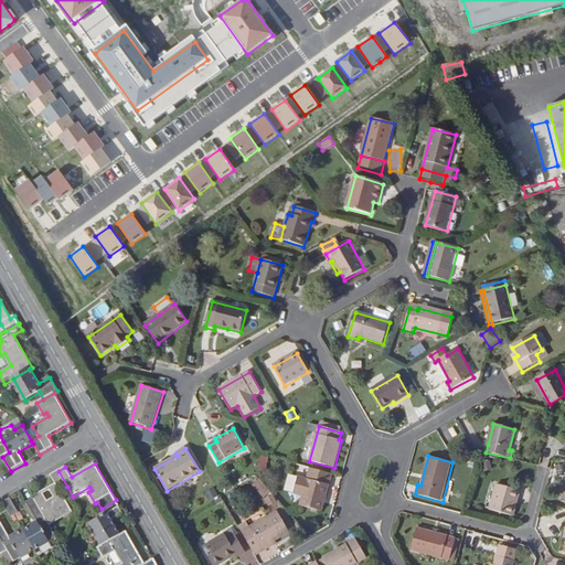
[(332,475),(310,469),(300,507),(322,511),(332,475)]
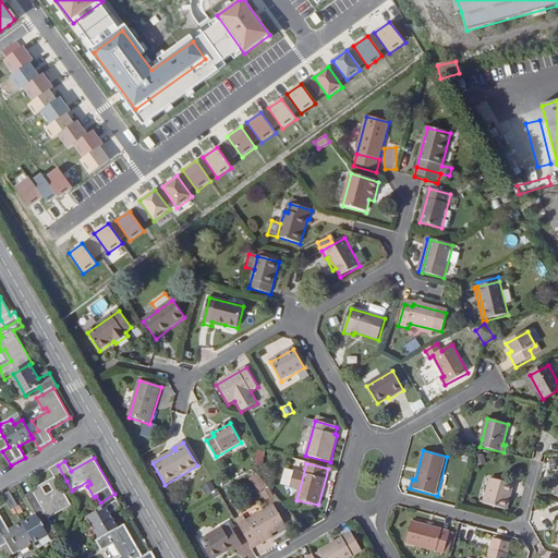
[(59,484),(67,481),(58,465),(50,470),(56,477),(48,482),(53,492),(47,495),(41,486),(33,490),(34,493),(49,519),(71,506),(59,484)]
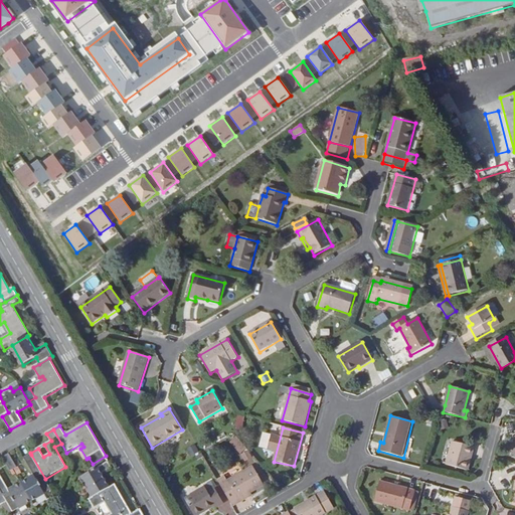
[(236,437),(229,442),(238,455),(245,450),(236,437)]
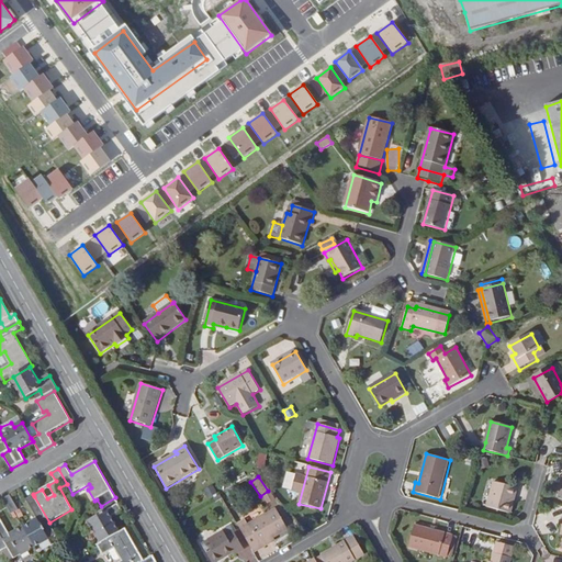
[(517,489),(494,482),(487,507),(510,514),(517,489)]
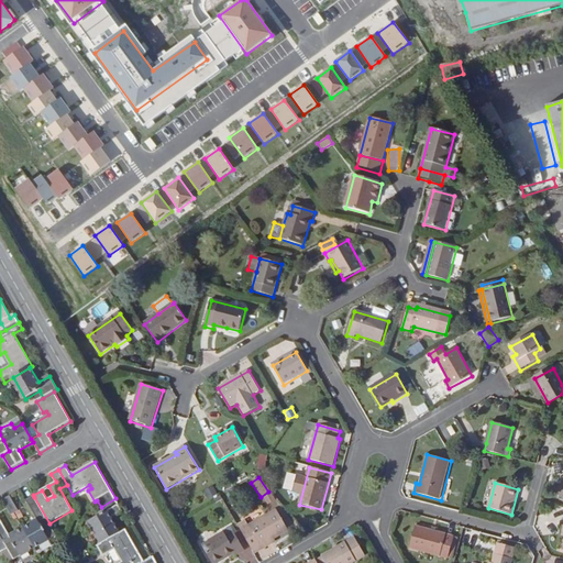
[(265,506),(276,501),(272,493),(262,497),(265,506)]
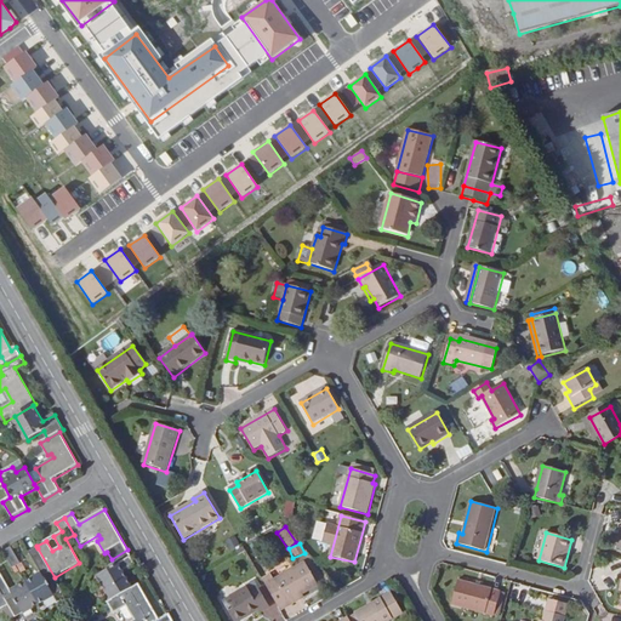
[(12,548),(5,552),(13,569),(22,564),(12,548)]
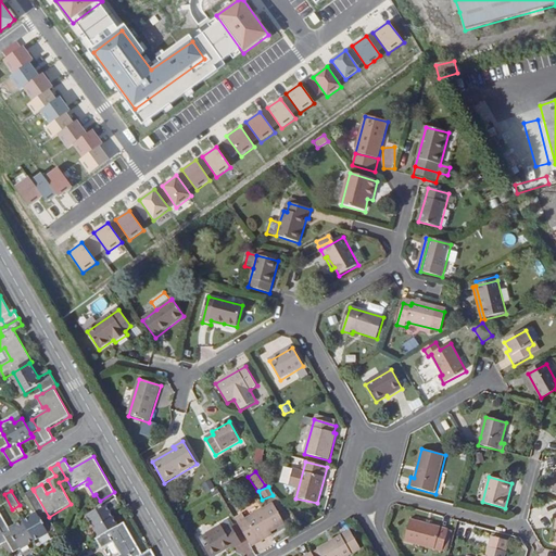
[(24,521),(35,541),(55,529),(49,517),(34,491),(26,494),(37,514),(24,521)]
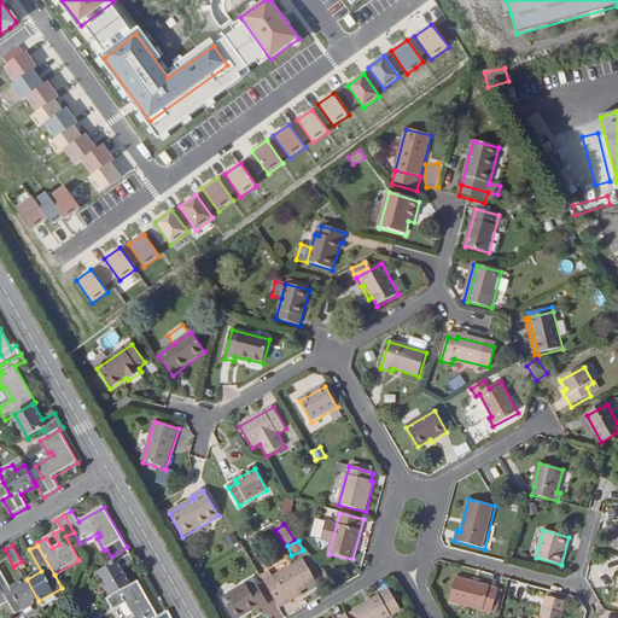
[(135,561),(127,547),(111,557),(115,564),(99,573),(111,598),(133,586),(123,569),(135,561)]
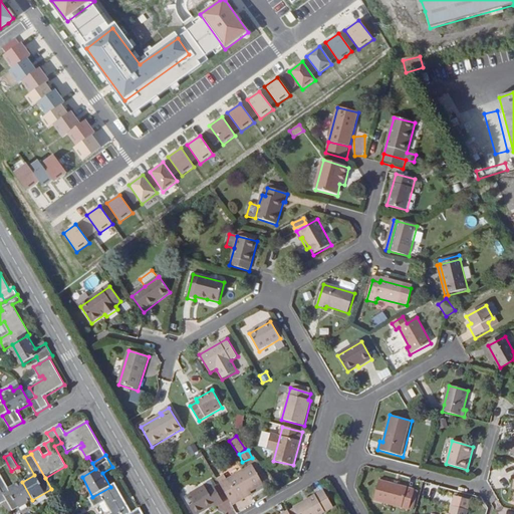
[(219,480),(221,485),(232,503),(264,485),(253,466),(228,481),(225,476),(219,480)]
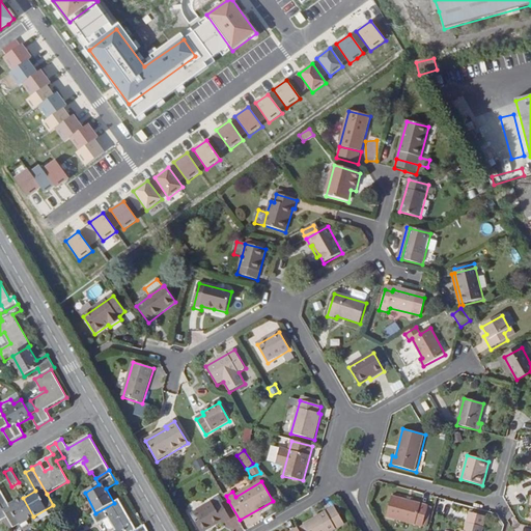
[(0,488),(0,504),(7,516),(14,528),(33,516),(23,498),(9,505),(0,488)]
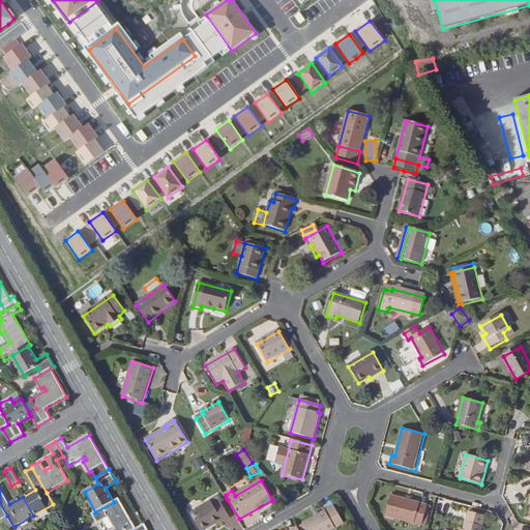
[(428,505),(391,495),(385,517),(422,527),(428,505)]
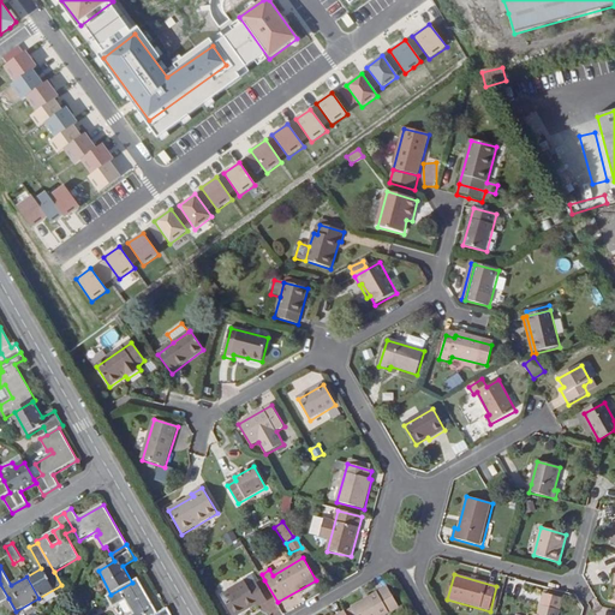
[(132,583),(111,595),(107,597),(113,607),(120,603),(126,599),(132,611),(135,614),(132,614),(156,614),(159,614),(138,579),(132,583)]
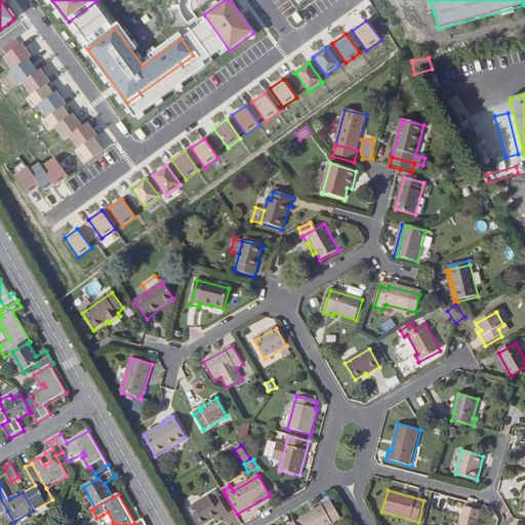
[(209,497),(189,509),(198,524),(203,524),(219,516),(220,518),(228,514),(218,496),(211,500),(209,497)]
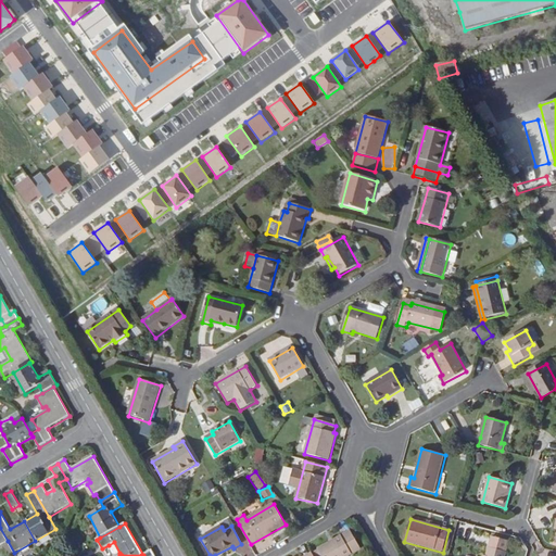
[(351,531),(318,550),(321,555),(348,555),(361,548),(351,531)]
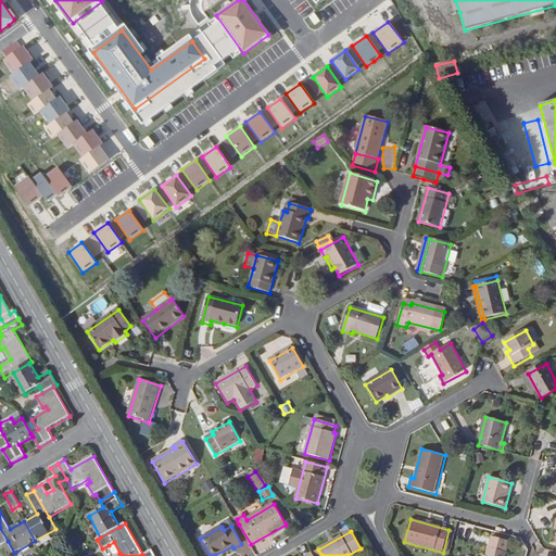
[(505,555),(509,542),(491,536),(487,555),(485,555),(505,555)]
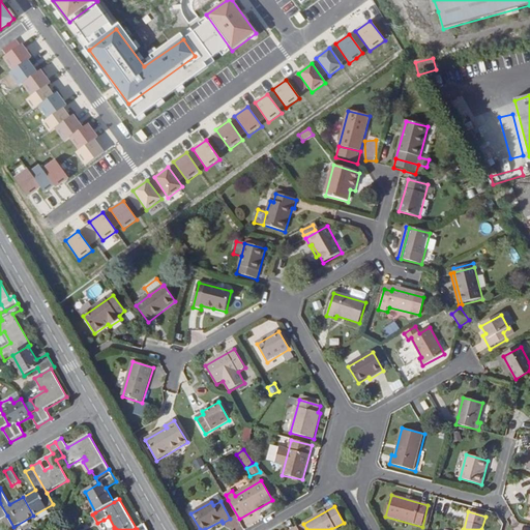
[(111,529),(114,527),(109,517),(104,520),(109,528),(111,529)]
